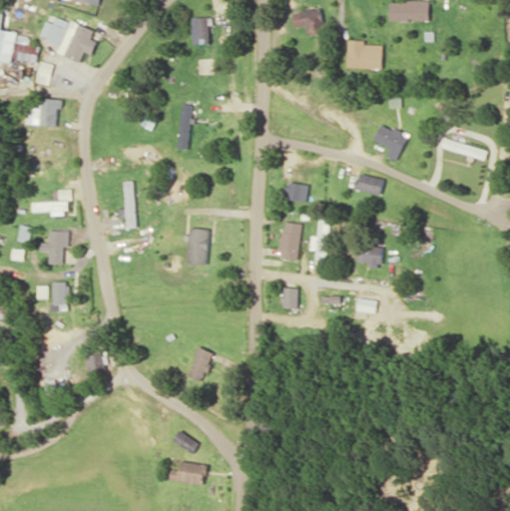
[(428,21),(428,1),(388,2),(389,22),(428,21)]
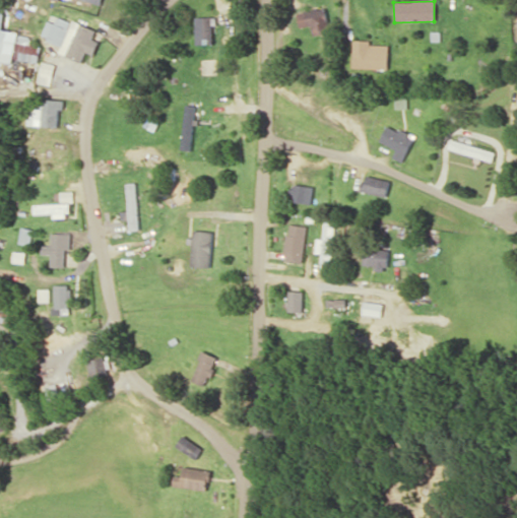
[(328,34),(323,8),(296,14),(299,29),(309,26),(311,38),(328,34)]
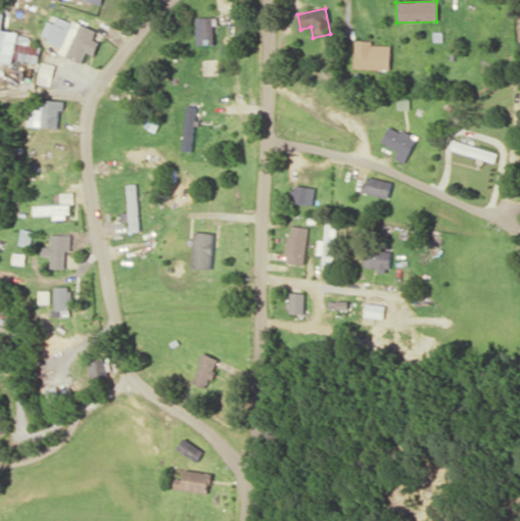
[(81,63),(84,54),(92,57),(97,44),(91,41),(94,31),(56,17),(53,25),(46,22),(41,40),(60,46),(57,55),(81,63)]
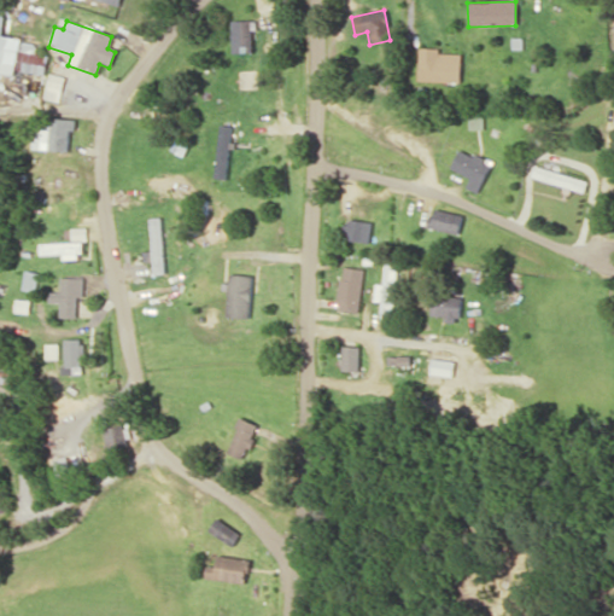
[(231,54),(251,54),(250,32),(255,32),(255,22),(229,22),(231,54)]
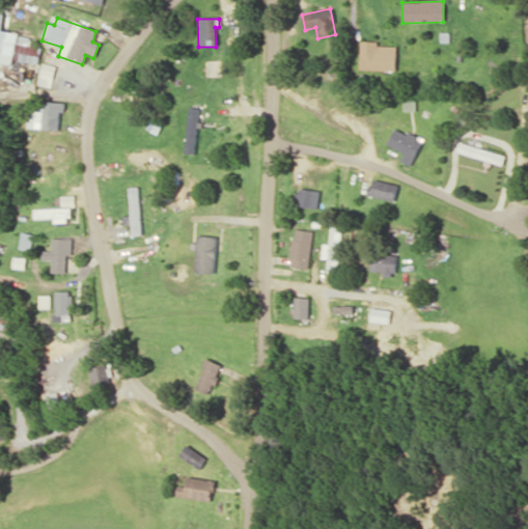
[(30,39),(0,33),(0,63),(11,66),(12,61),(36,66),(40,49),(29,47),(30,39)]
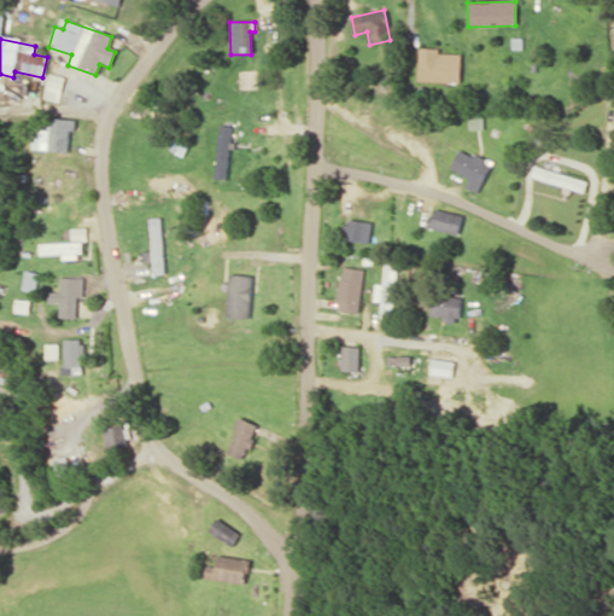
[(460,56),(437,54),(437,50),(417,50),(416,82),(458,85),(460,56)]
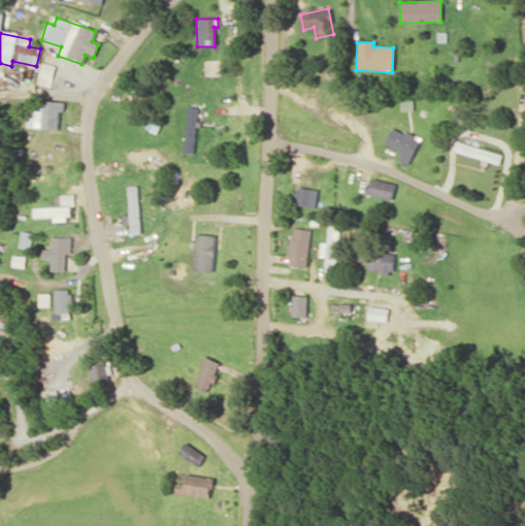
[(36,85),(48,89),(55,67),(41,64),(36,85)]
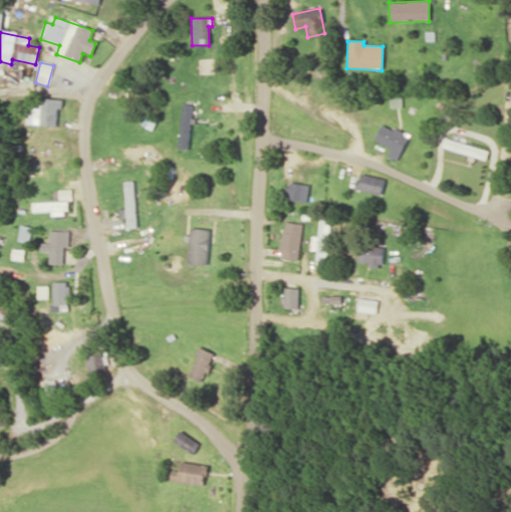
[(26,103),(25,125),(57,126),(58,100),(41,99),(40,104),(26,103)]
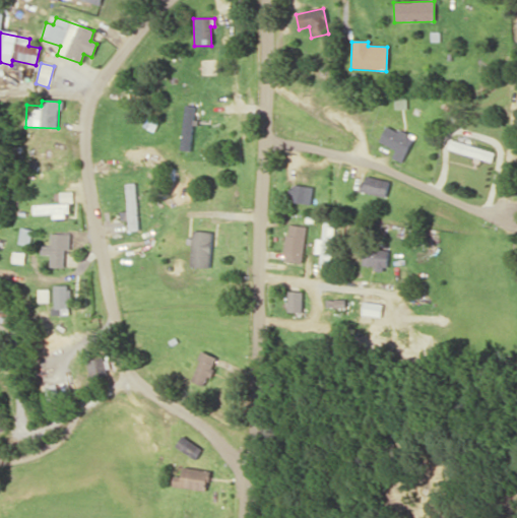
[(193,108),(184,106),(178,150),(187,151),(193,108)]
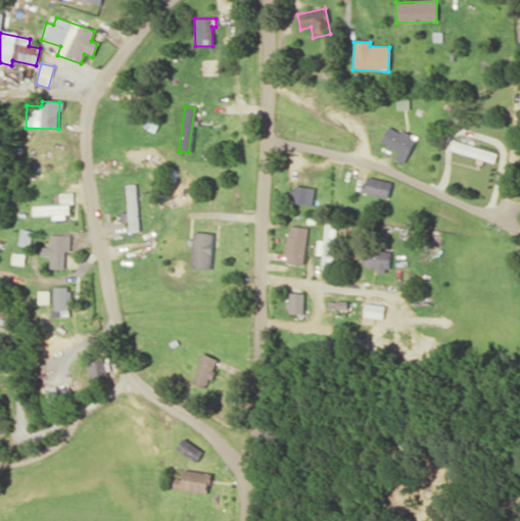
[(380,144),(397,152),(393,160),(403,166),(416,140),(388,127),(380,144)]
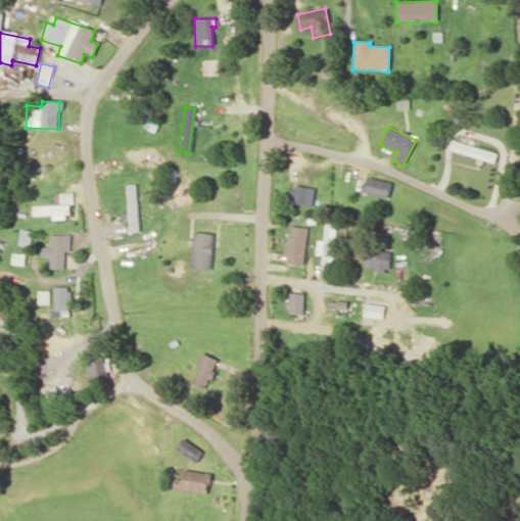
[(495,162),(497,152),(451,143),(448,153),(495,162)]
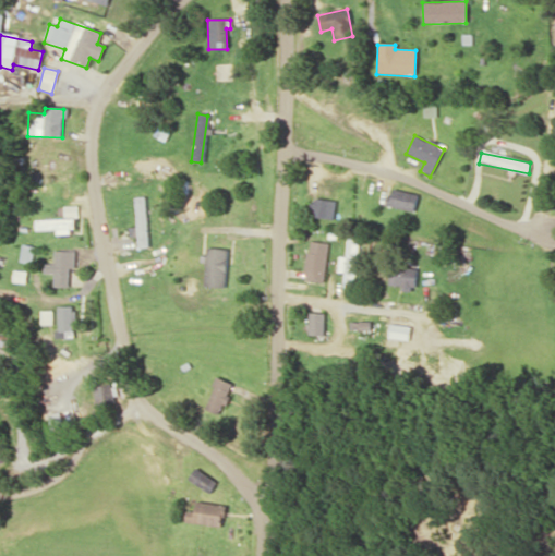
[(418,195),(389,191),(386,208),(414,213),(418,195)]
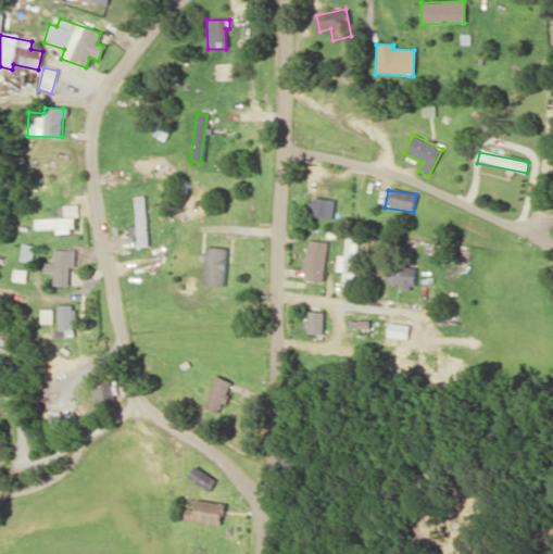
[(136,248),(146,247),(143,197),(134,198),(136,248)]
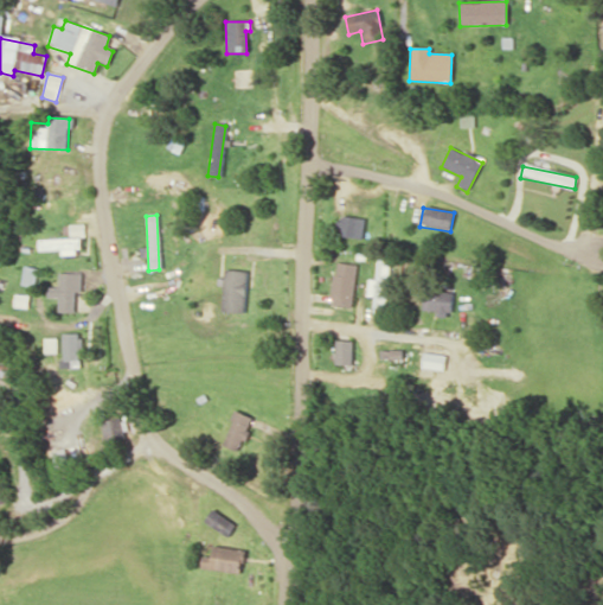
[(337,236),(361,240),(364,220),(339,216),(337,236)]
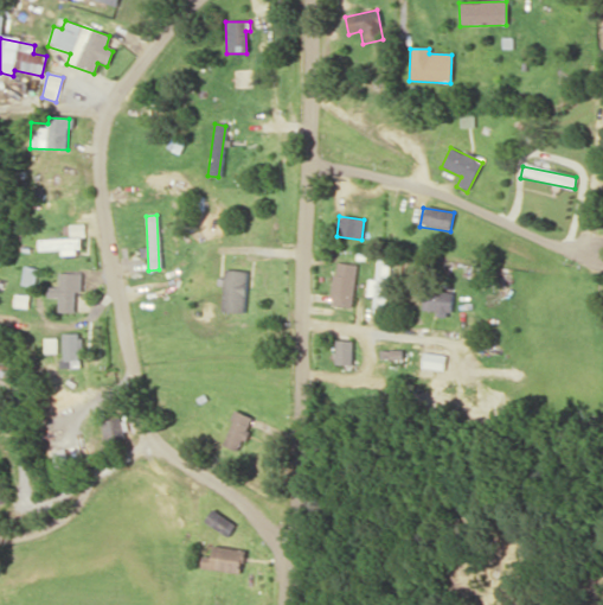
[(39,252),(62,252),(62,256),(78,255),(78,239),(39,240),(39,252)]
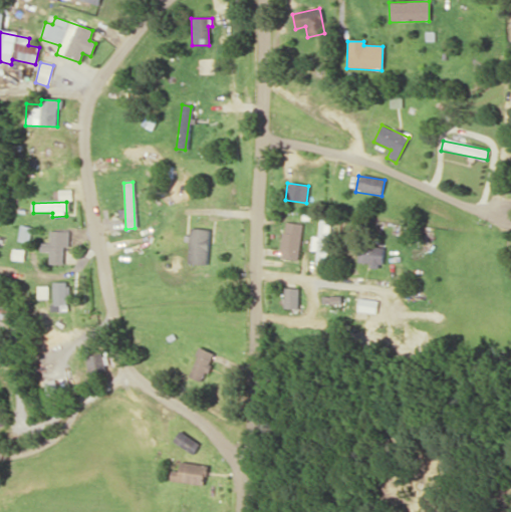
[(316,265),(327,265),(329,221),(319,221),(319,238),(312,237),(311,251),(317,251),(316,265)]
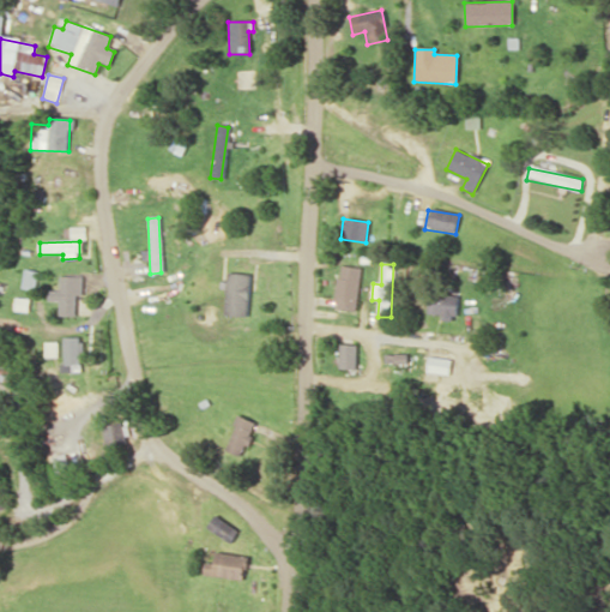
[(333,309),(355,312),(362,270),(340,267),(333,309)]
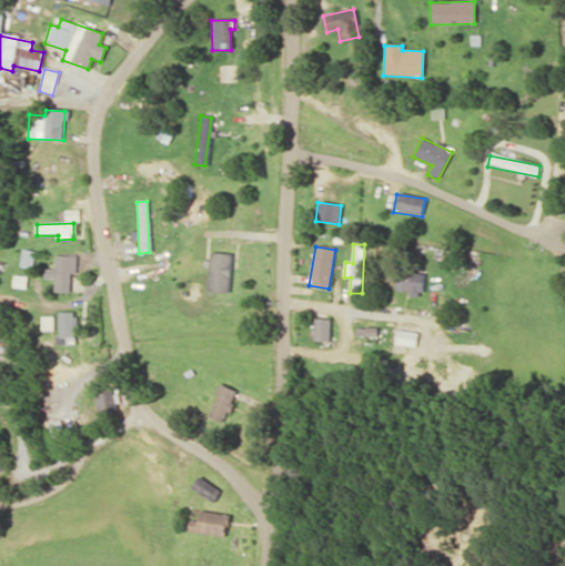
[(205,293),(228,294),(230,254),(209,253),(209,261),(207,261),(205,293)]
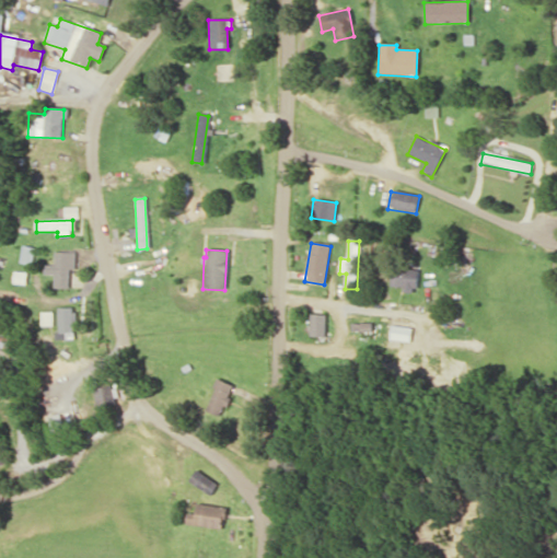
[(74,253),(54,253),(54,265),(44,265),(44,276),(54,276),(54,289),(68,289),(69,269),(74,270),(74,253)]
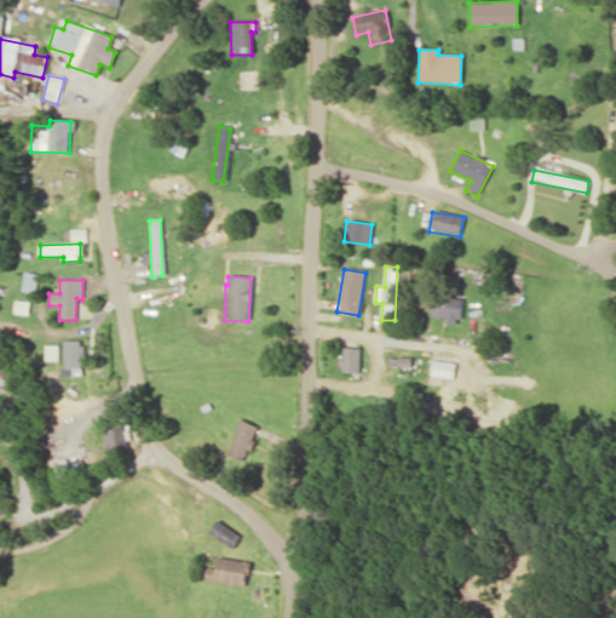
[(460,299),(432,299),(432,318),(445,319),(445,325),(460,325),(460,299)]
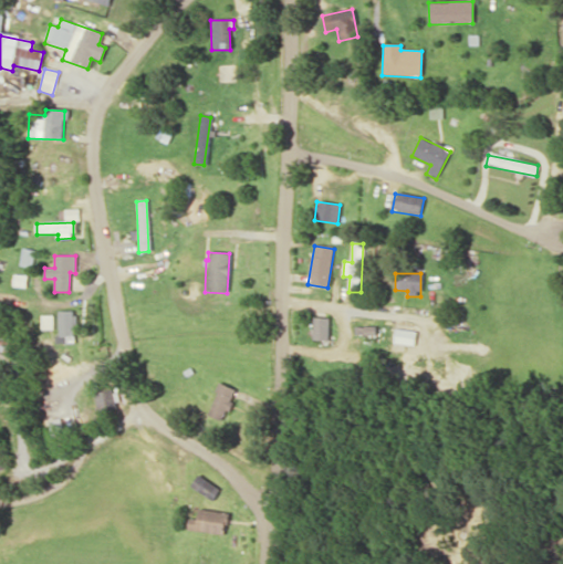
[(56,312),(58,344),(75,344),(73,311),(56,312)]
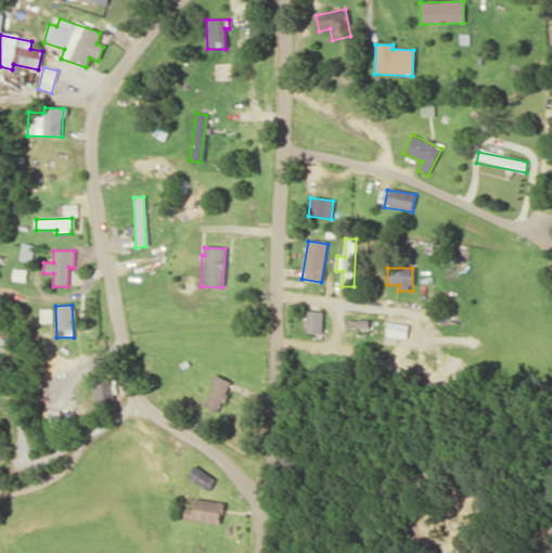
[(40,323),(52,323),(51,310),(40,310),(40,323)]
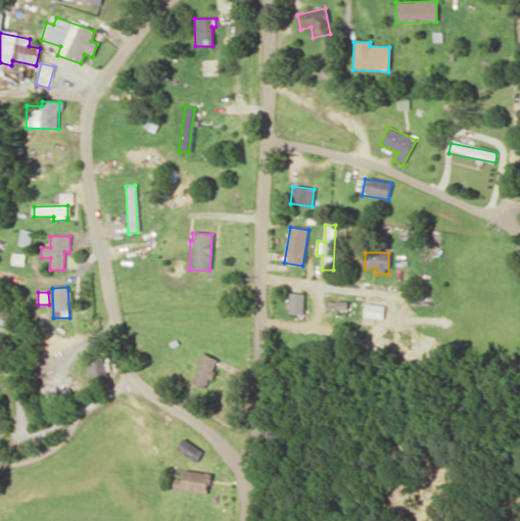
[(302,316),(303,294),(288,293),(287,315),(302,316)]
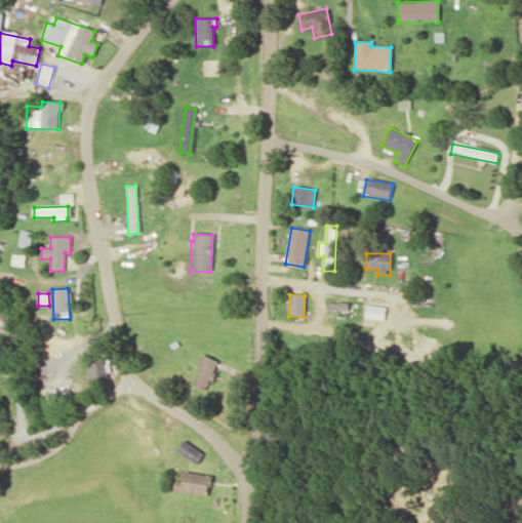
[(385,320),(385,307),(366,306),(365,319),(385,320)]
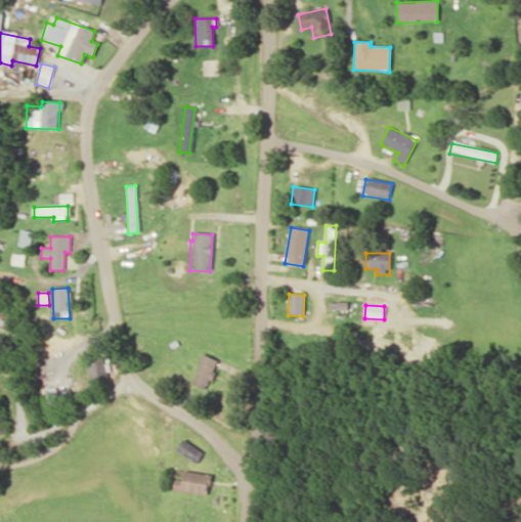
[(216,361),(202,355),(188,384),(203,390),(216,361)]
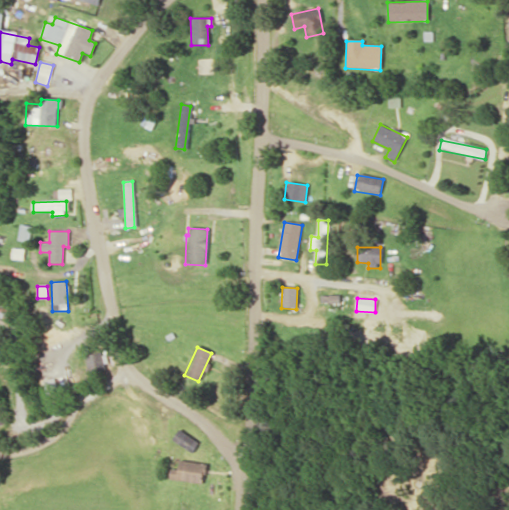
[(84,356),(87,372),(104,369),(101,353),(84,356)]
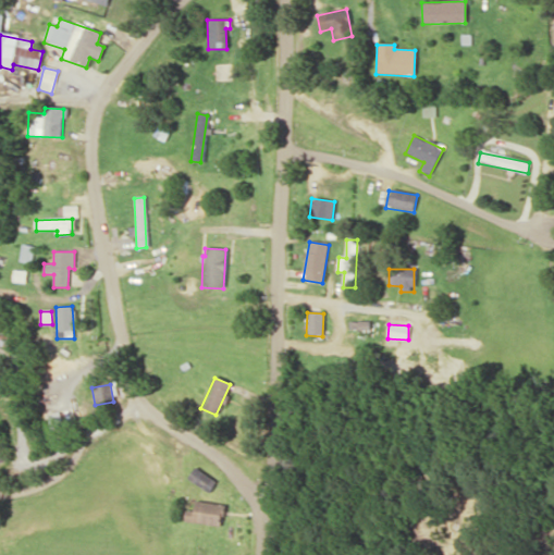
[(187,479),(209,493),(216,482),(194,468),(187,479)]
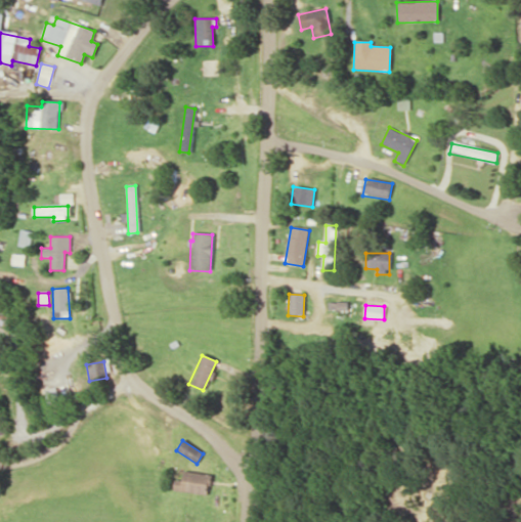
[(174,480),(173,491),(208,494),(210,475),(183,472),(182,481),(174,480)]
